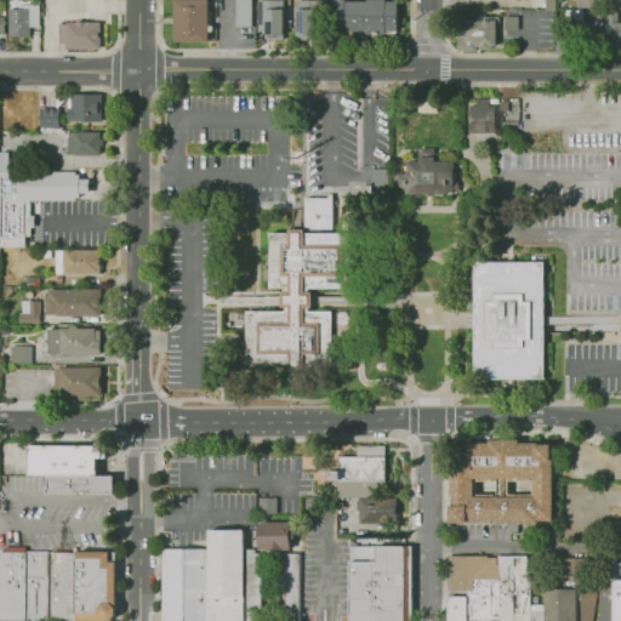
[(174,0),(206,0),(206,41),(174,41),(174,0)]
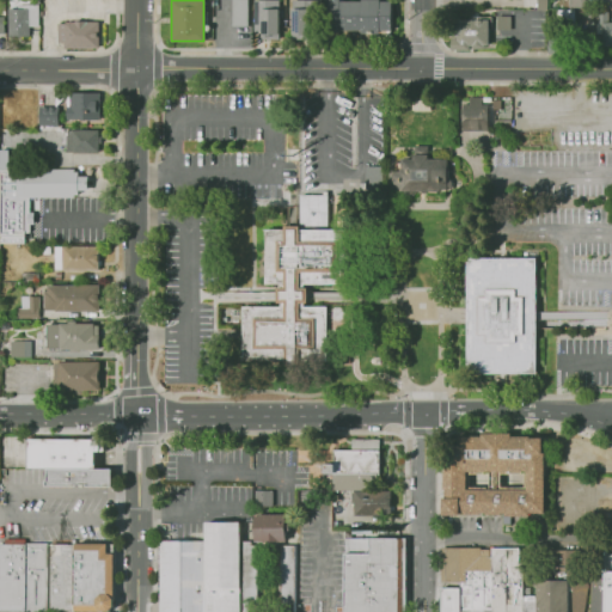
[(249,0),(249,26),(232,26),(231,0),(249,0)]
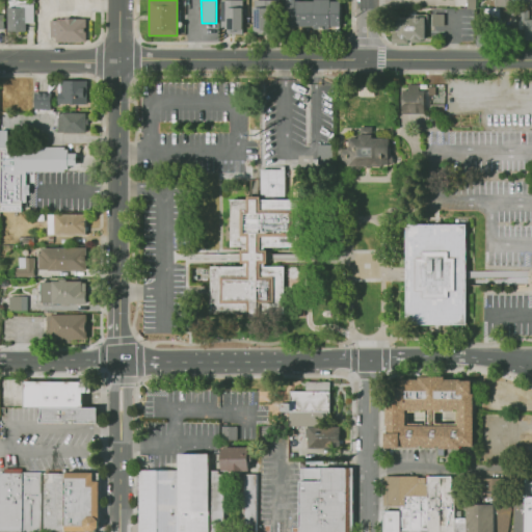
[(241,0),(243,29),(228,30),(227,0),(241,0)]
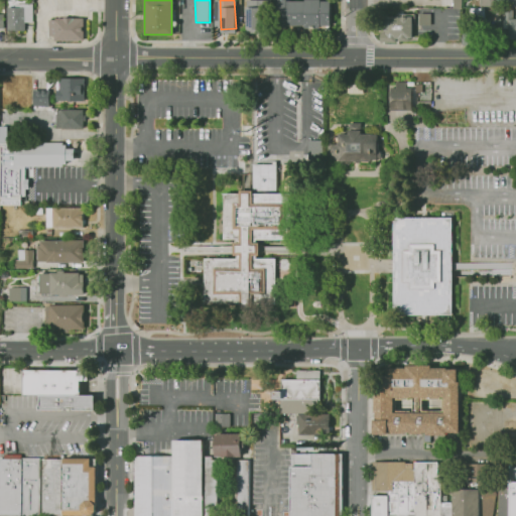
[(278,25),(329,26),(329,1),(278,1),(278,25)]
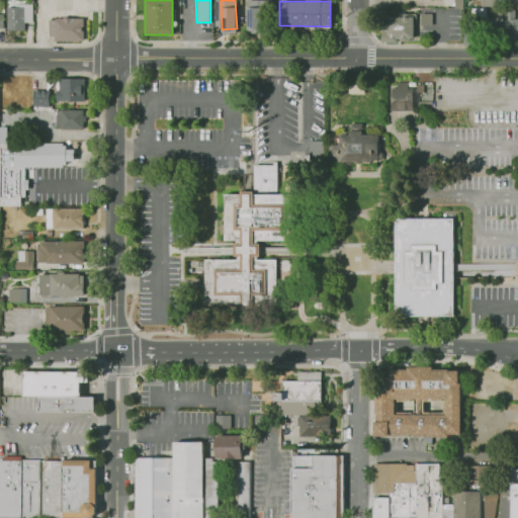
[(263,5),(263,32),(246,32),(246,5),(263,5)]
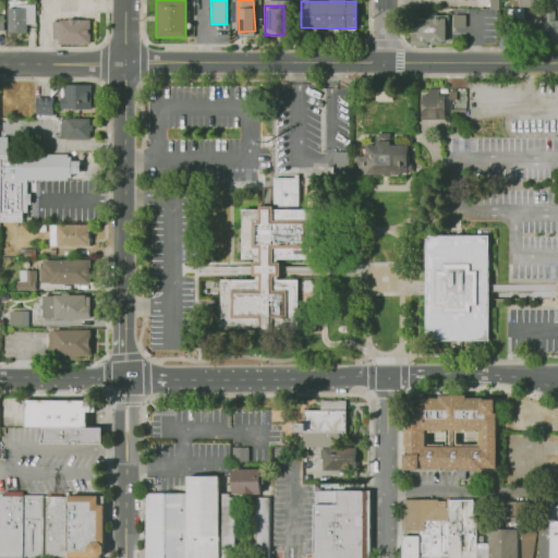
[(24,7),(25,34),(8,34),(7,8),(24,7)]
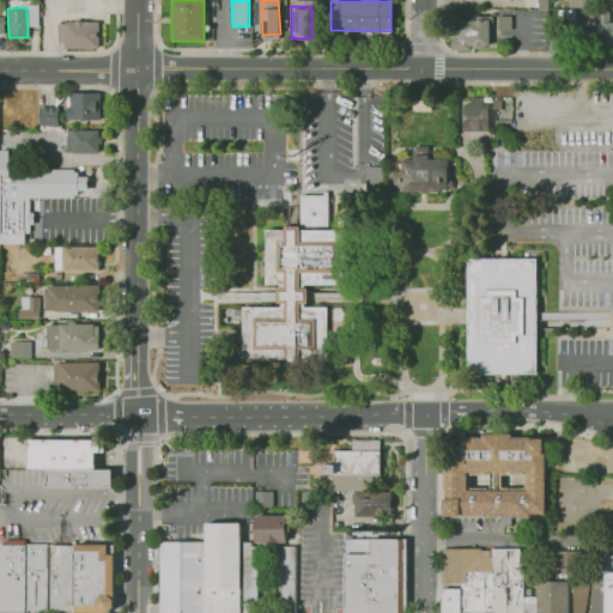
[(513,13),(513,32),(497,32),(497,13),(513,13)]
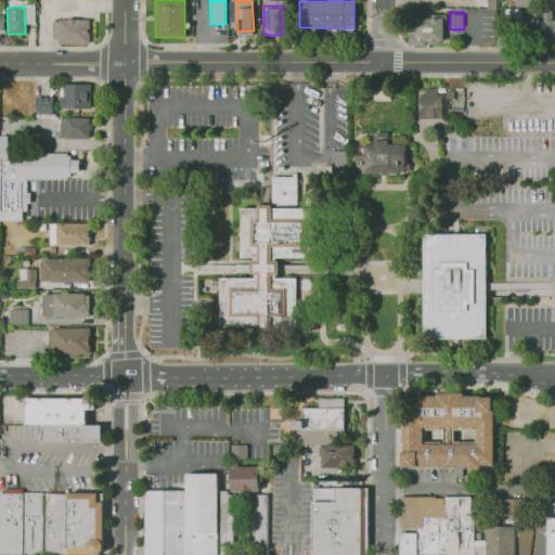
[(441,15),(442,42),(415,43),(414,16),(441,15)]
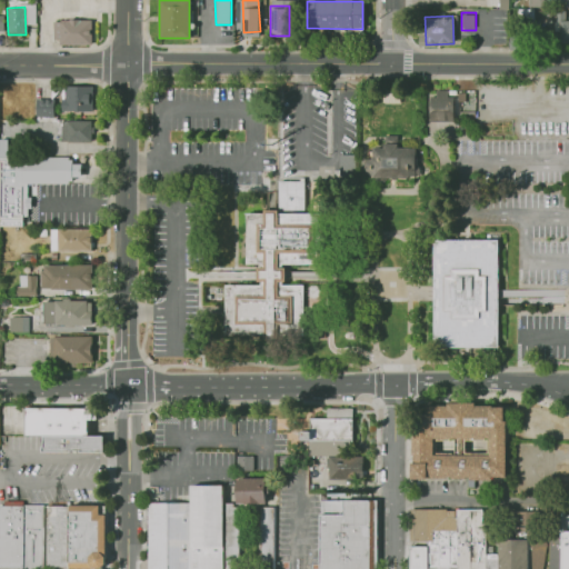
[(559,42),(568,42),(568,18),(555,18),(555,30),(559,30),(559,42)]
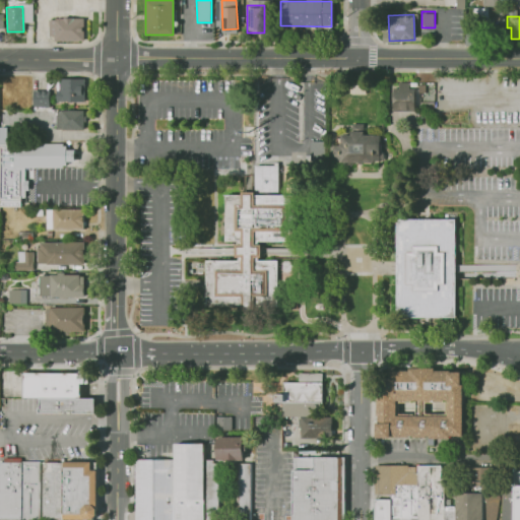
[(50,19),(85,18),(85,42),(57,42),(57,36),(50,36),(50,19)]
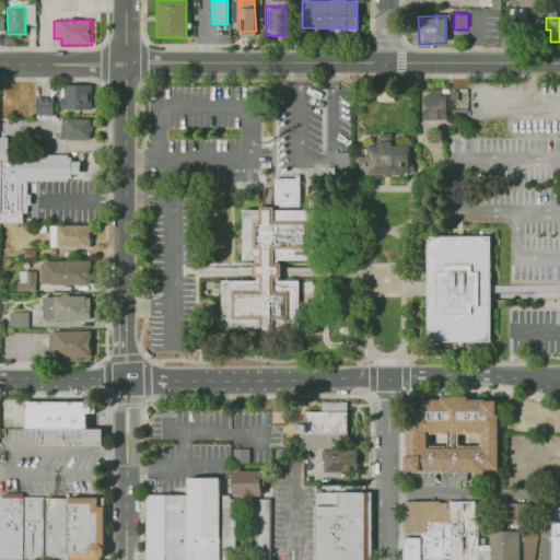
[(60,109),(90,111),(90,85),(61,84),(60,109)]
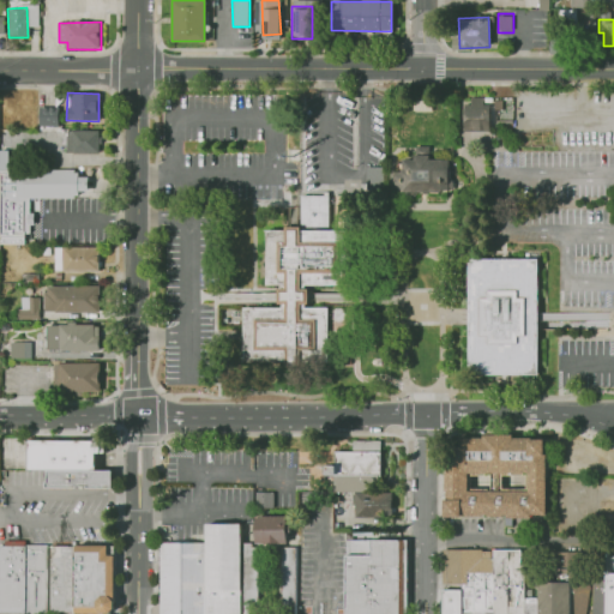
[(463,104),(469,104),(469,97),(482,97),(482,106),(489,106),(489,131),(464,131),(463,104)]
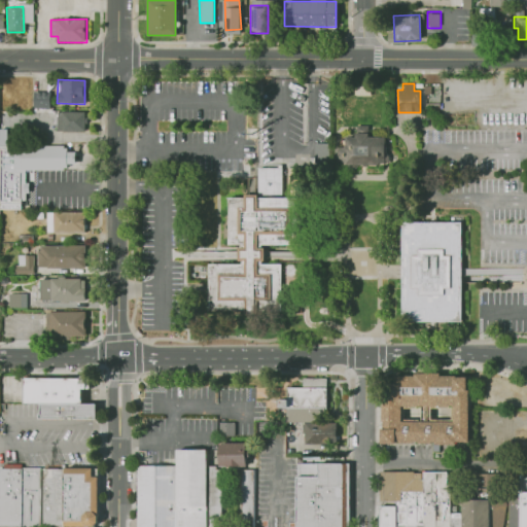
[(32,111),(51,111),(51,101),(32,101),(32,111)]
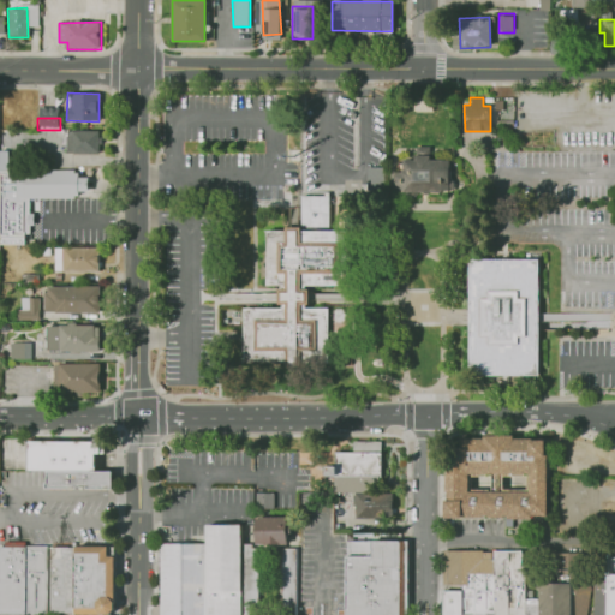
[(73,129),(96,129),(96,154),(73,154),(73,129)]
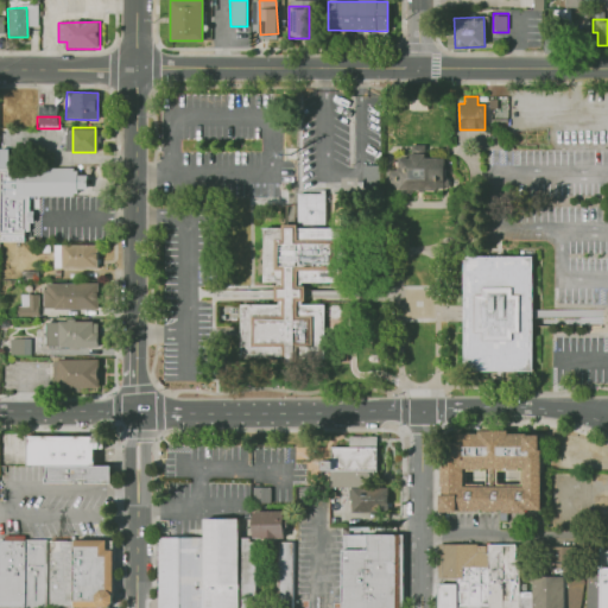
[(399,158),(412,158),(411,145),(424,145),(425,158),(443,158),(444,189),(398,190),(398,188),(391,188),(391,171),(399,170),(399,158)]
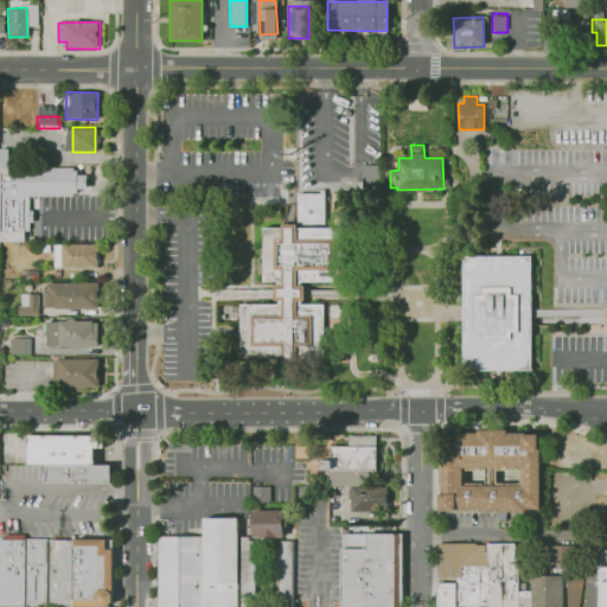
[(85,167),(0,167),(0,241),(25,241),(25,196),(85,196),(85,167)]
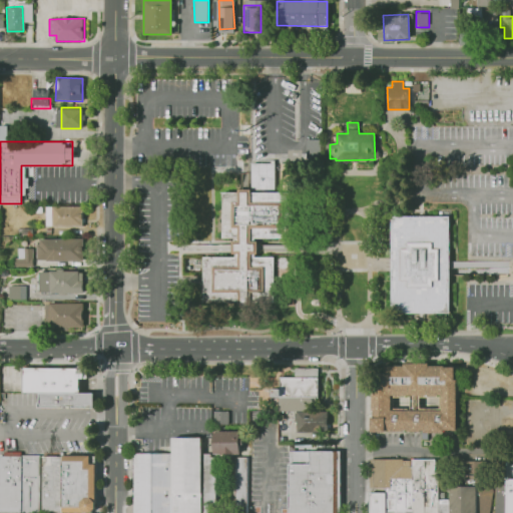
[(253,165),(276,164),(276,191),(253,191),(253,165)]
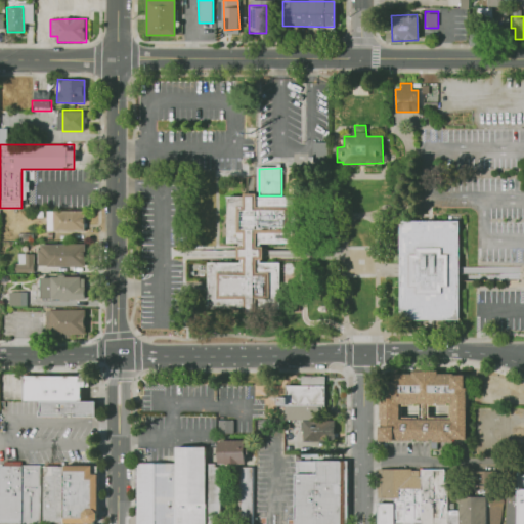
[(228,199),(288,199),(288,169),(301,169),(301,244),(262,244),(262,264),(281,264),(281,300),(260,300),(260,312),(208,312),(208,263),(242,263),(242,246),(228,246),(228,199)]
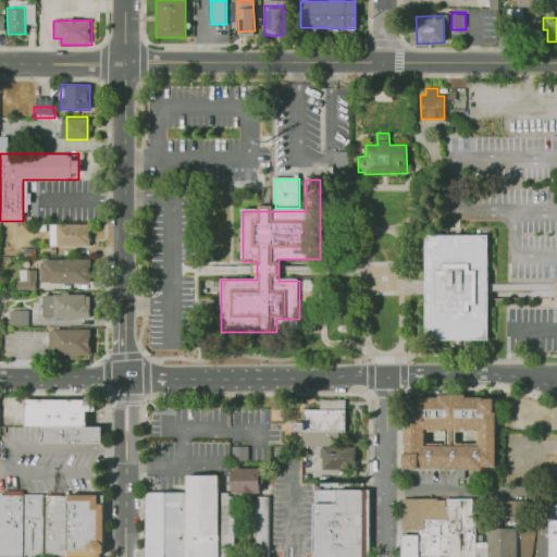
[(51,224),(87,223),(87,245),(51,245),(51,224)]
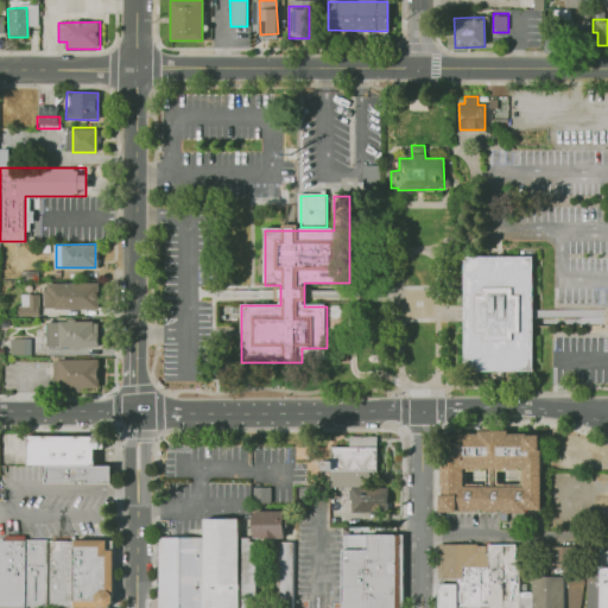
[(466,259),(536,259),(536,373),(466,374),(466,259)]
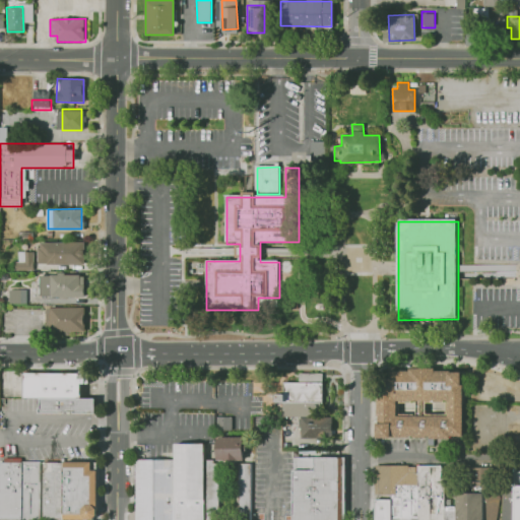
[(38,243),(85,242),(85,264),(38,264),(38,243)]
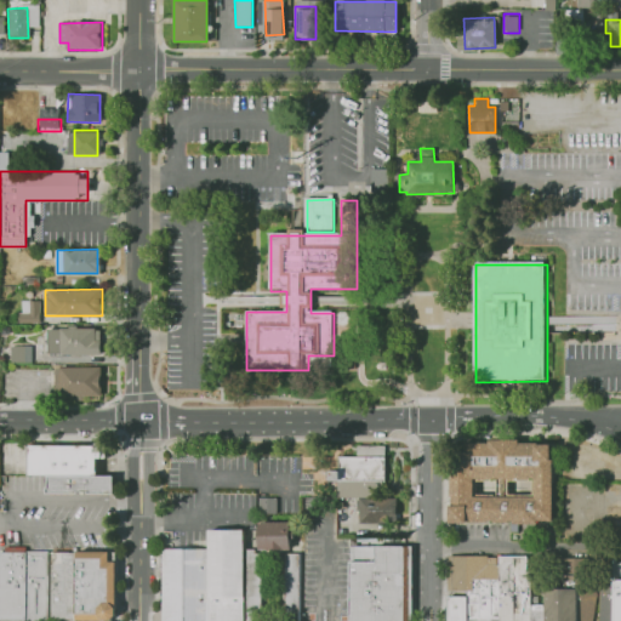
[(18,301),(36,301),(38,320),(20,320),(18,301)]
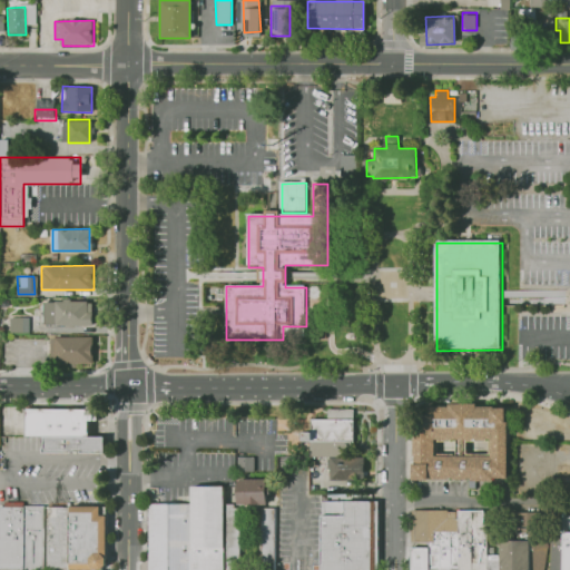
[(563,291),(500,290),(500,296),(530,297),(530,303),(563,303),(563,291)]
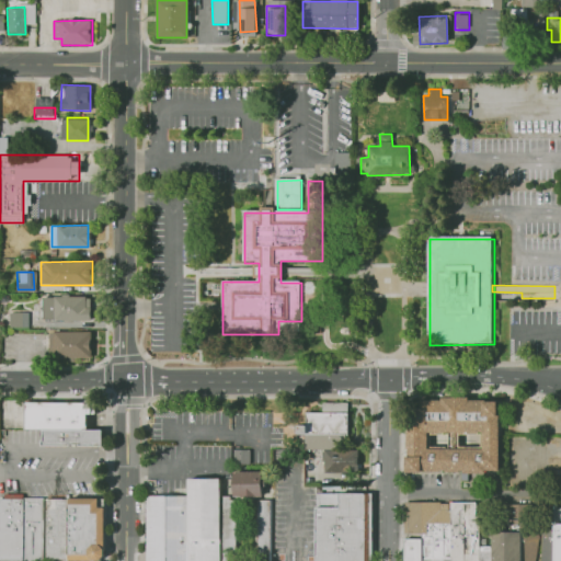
[(41,297),(89,296),(89,318),(41,319),(41,297)]
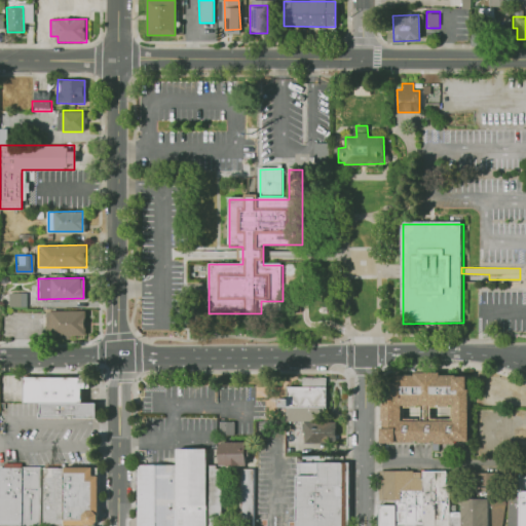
[(8,293),(27,293),(27,307),(8,308),(8,293)]
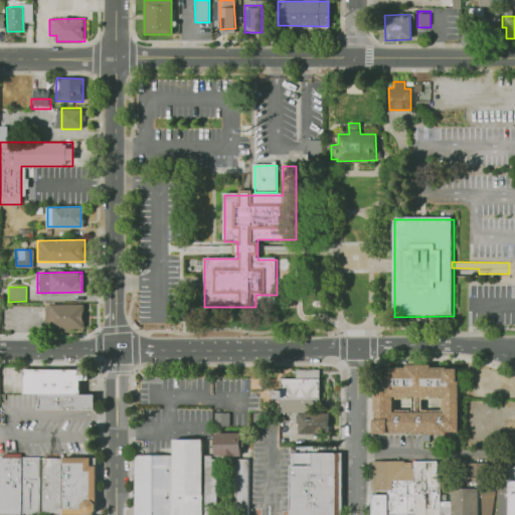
[(46,307),(83,307),(83,328),(46,327),(46,307)]
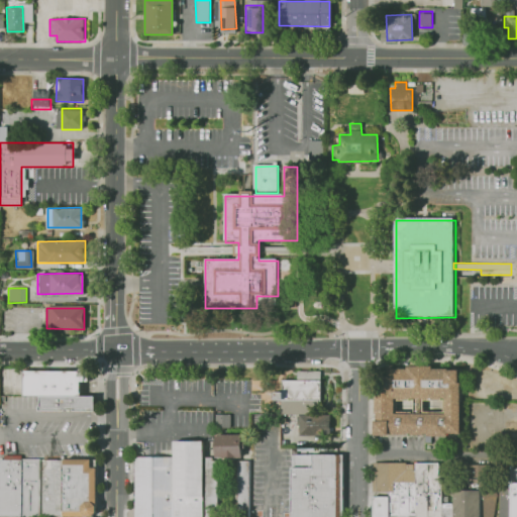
[(26,370),(81,371),(81,381),(83,381),(83,395),(26,395),(26,370)]
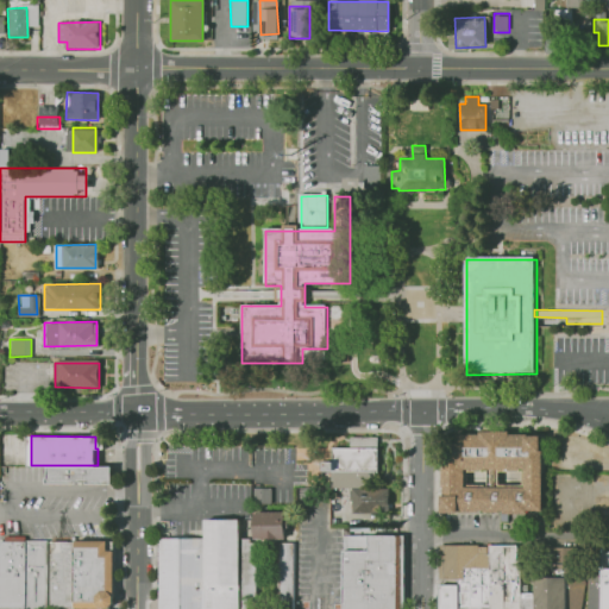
[(537,435),(537,512),(437,512),(437,435),(537,435)]
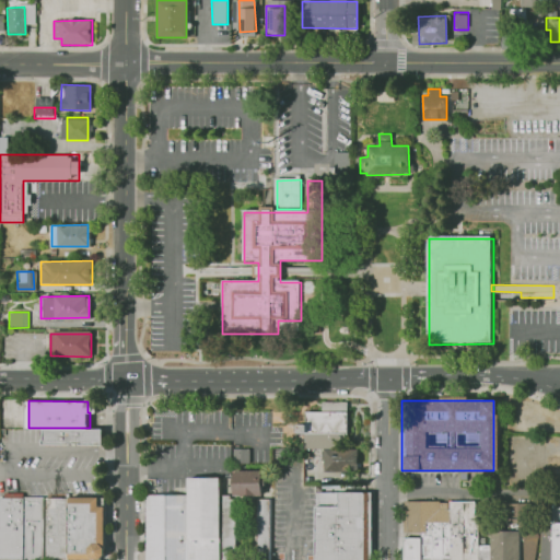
[(304,411),(321,411),(321,401),(346,401),(346,432),(331,447),(303,447),(303,433),(298,433),(298,423),(304,423),(304,411)]
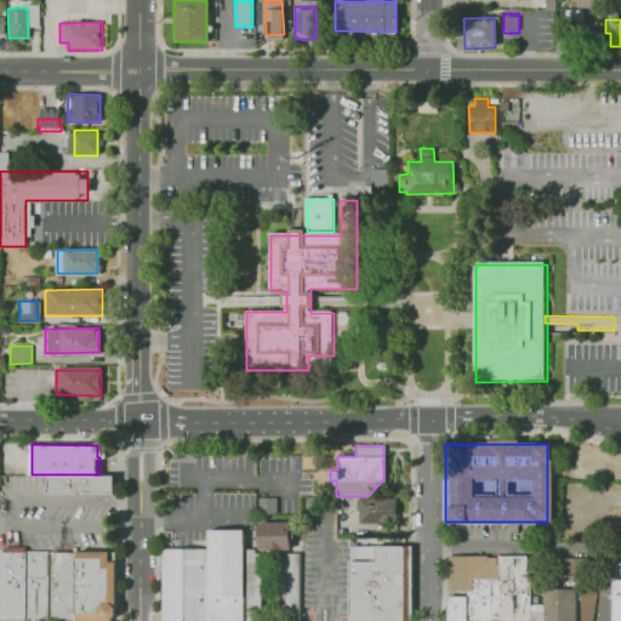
[(50,476),(115,477),(115,493),(50,493),(50,476)]
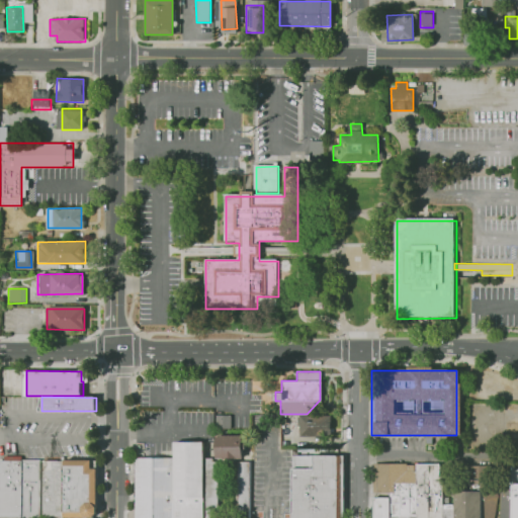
[(218,415),(233,415),(233,428),(218,428),(218,415)]
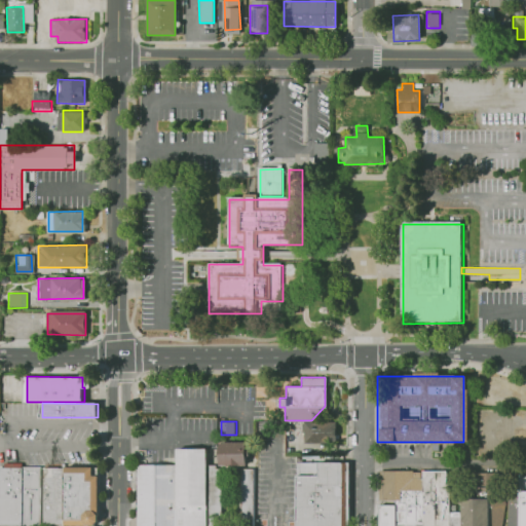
[(301,422),(332,422),(332,443),(301,443),(301,422)]
